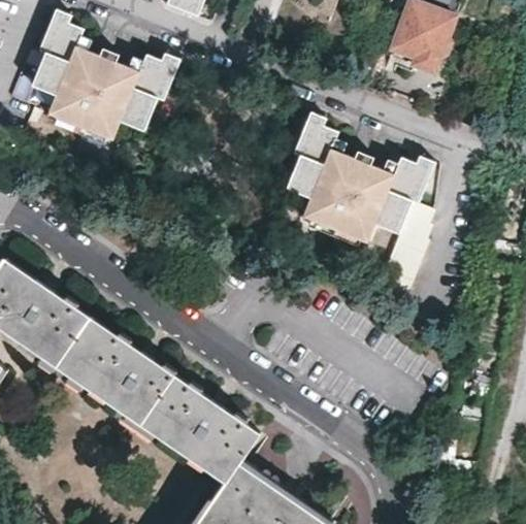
[(173,0),(185,4),(182,10),(196,17),(201,0),(173,0)]
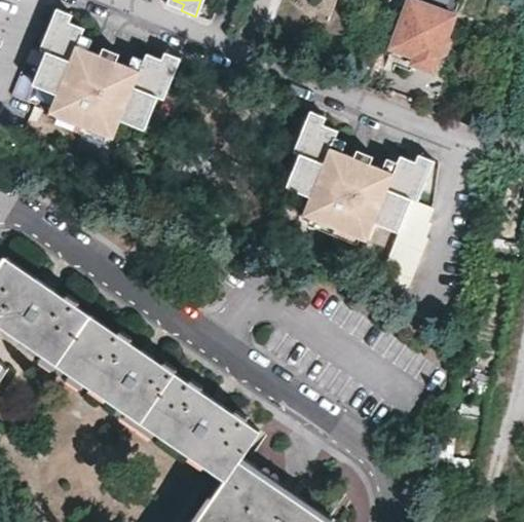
[(331,10),(335,0),(303,0),(306,1),(309,3),(312,4),(331,10)]
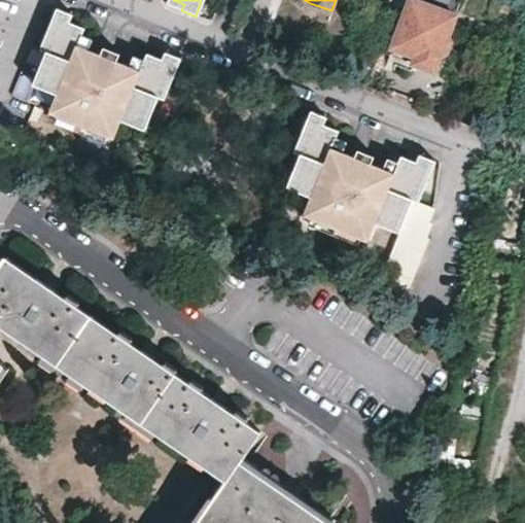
[(432,67),(452,13),(414,0),(405,0),(390,44),(415,53),(413,61),(432,67)]
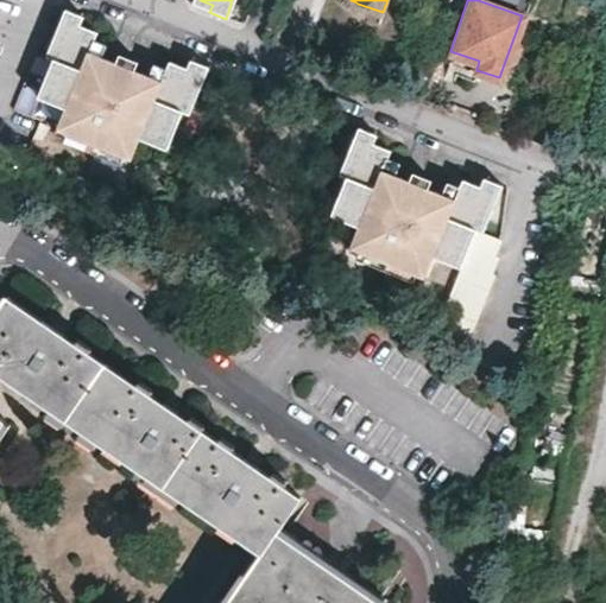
[(490,0),(516,11),(519,0),(490,0)]
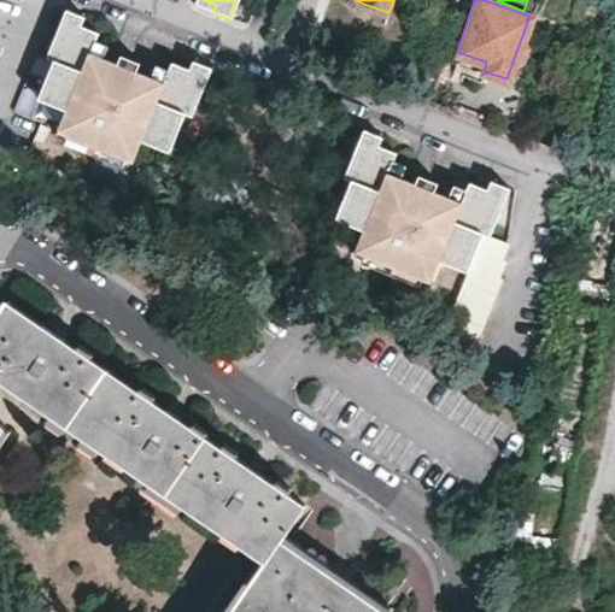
[(51,128),(58,109),(65,111),(57,133),(65,136),(76,140),(72,148),(91,156),(110,163),(113,156),(124,160),(132,163),(140,141),(169,153),(185,115),(191,100),(197,103),(211,69),(192,62),(189,70),(171,64),(168,71),(156,66),(150,78),(136,74),(126,69),(117,65),(103,59),(107,47),(95,42),(98,34),(81,27),(83,18),(65,11),(52,45),(58,47),(53,62),(37,100),(30,119),(40,123),(39,124),(51,128)]
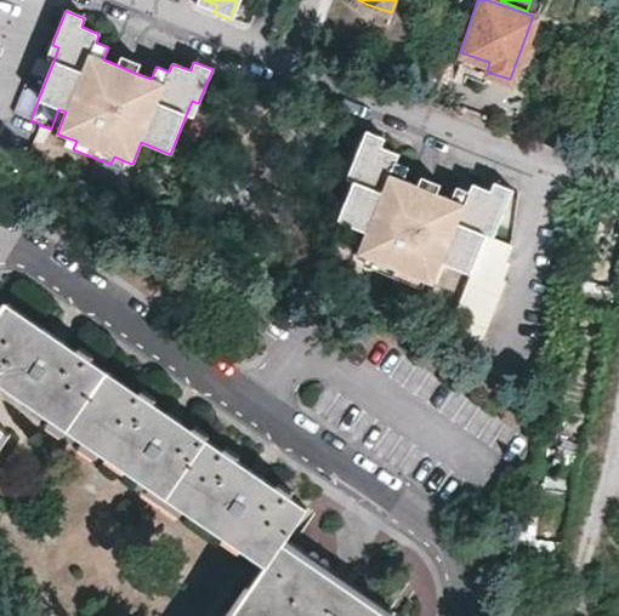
[(58,47),(52,45),(46,58),(54,62),(58,47)]
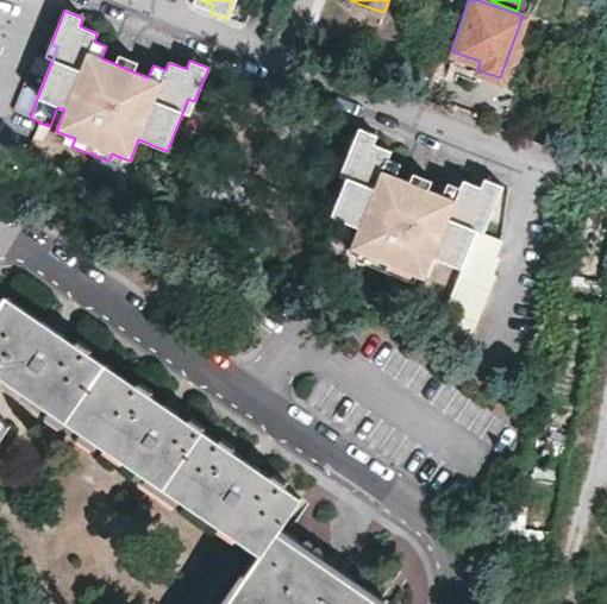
[(129,60),(119,56),(116,64),(124,68),(135,73),(138,63),(129,60)]
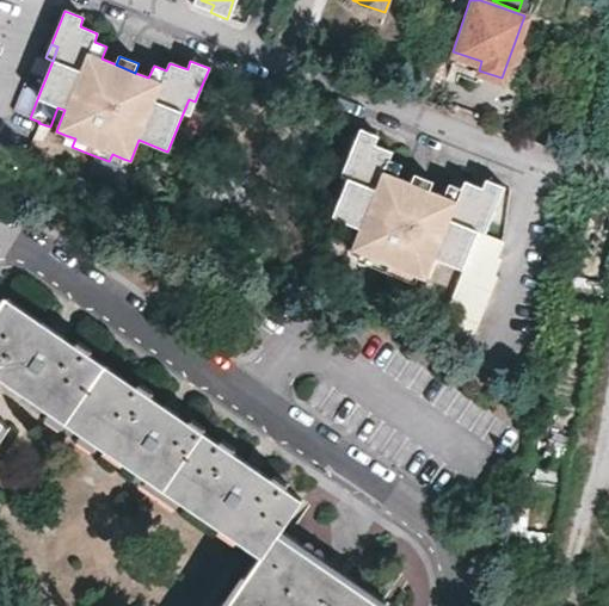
[(195,101),(189,99),(183,113),(189,116),(195,103),(195,101)]
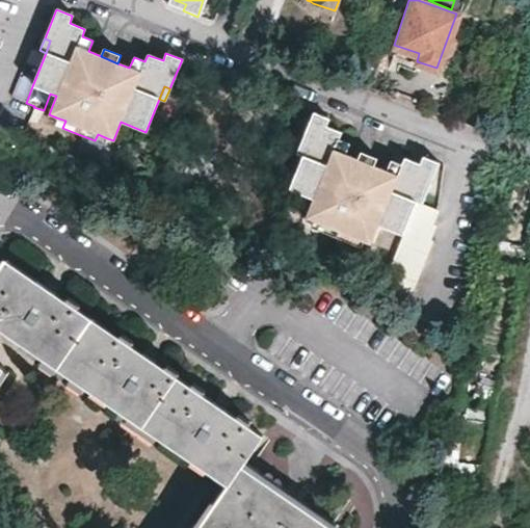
[(188,96),(169,89),(164,101),(163,107),(180,113),(182,110),(188,96)]
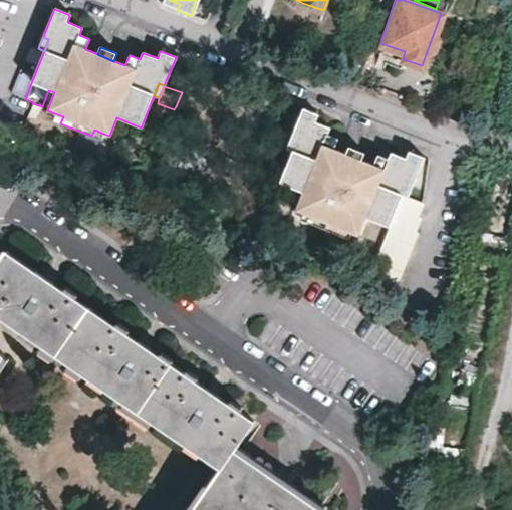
[(332,138),(327,135),(329,129),(314,122),(317,114),(302,108),(291,136),(297,138),(291,152),(279,183),(302,193),(295,211),(302,213),(305,215),(309,216),(334,150),(338,140),(332,138)]
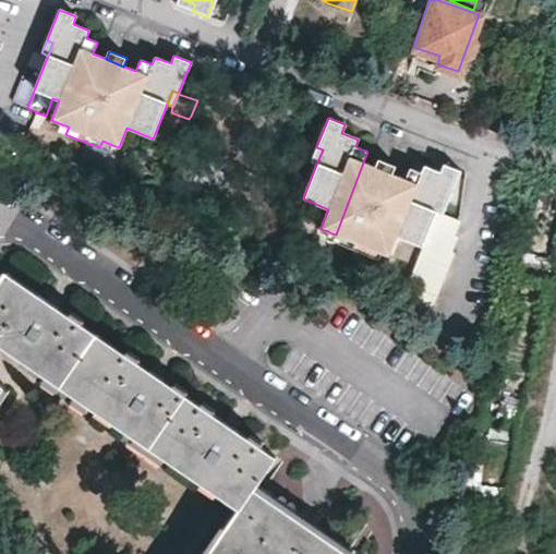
[(69,127),(59,123),(56,130),(65,134),(69,127)]
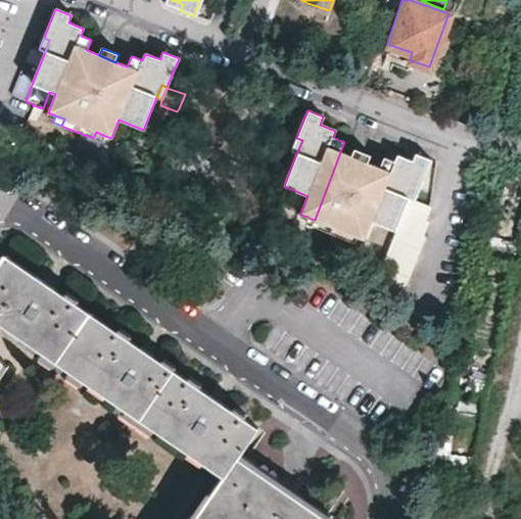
[(105,136),(96,132),(93,138),(102,142),(105,136)]
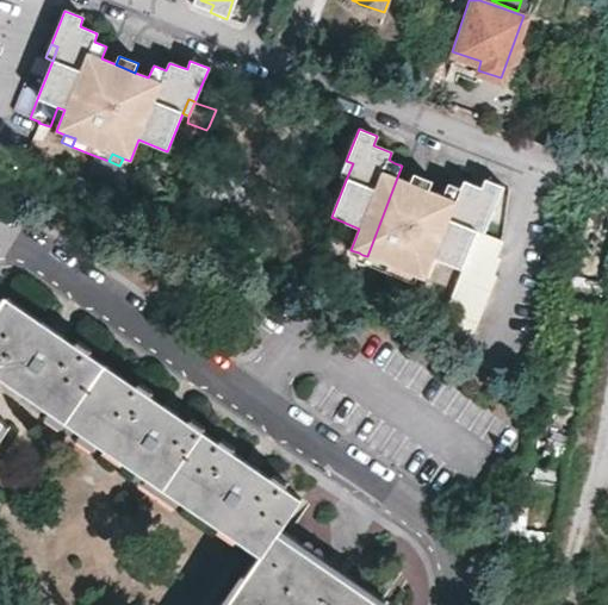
[(346,180),(353,163),(346,161),(340,176),(346,180)]
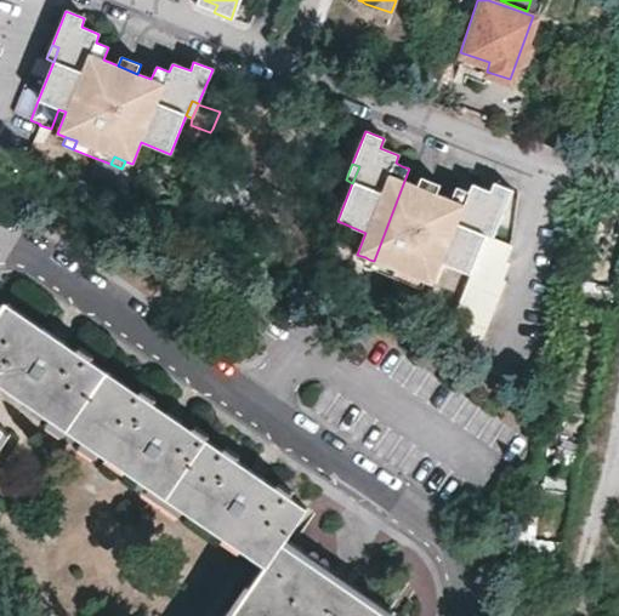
[(431,182),(421,177),(416,187),(436,194),(439,186),(431,182)]
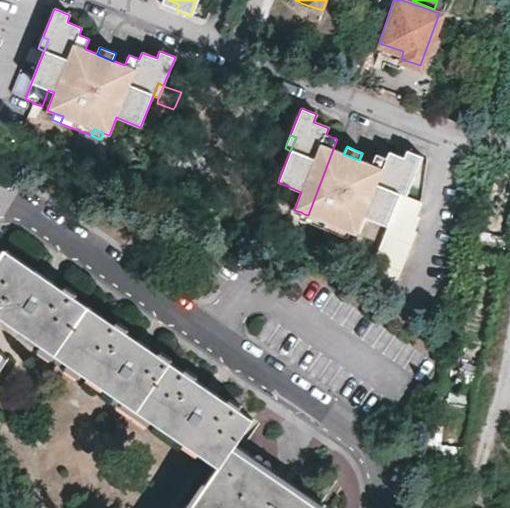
[(421,157),(406,151),(403,158),(388,152),(386,159),(375,154),(371,165),(359,160),(343,154),(333,149),(308,215),(305,222),(324,229),(339,235),(341,229),(349,232),(356,235),(363,217),(386,227),(361,289),(387,300),(415,232),(413,231),(418,218),(415,216),(420,203),(405,197),(399,195),(404,183),(410,186),(421,157)]
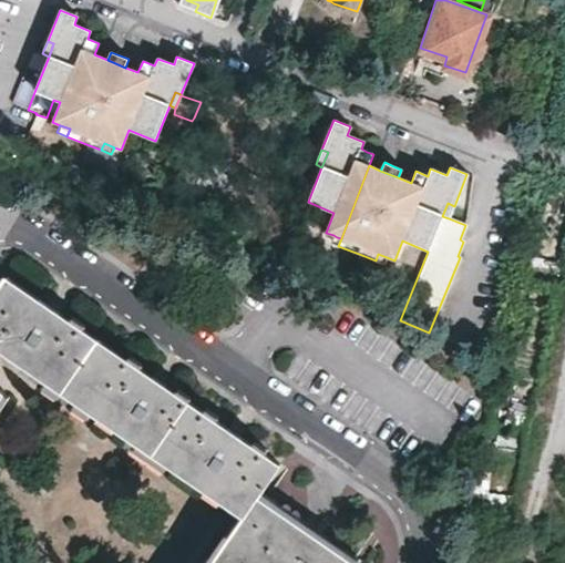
[(449,218),(454,206),(448,203),(442,216),(449,218)]
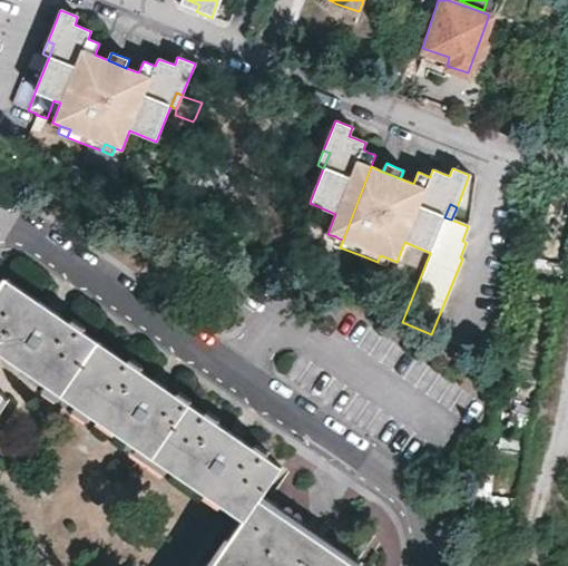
[(343,240),(339,238),(335,236),(332,244),(340,247),(343,240)]
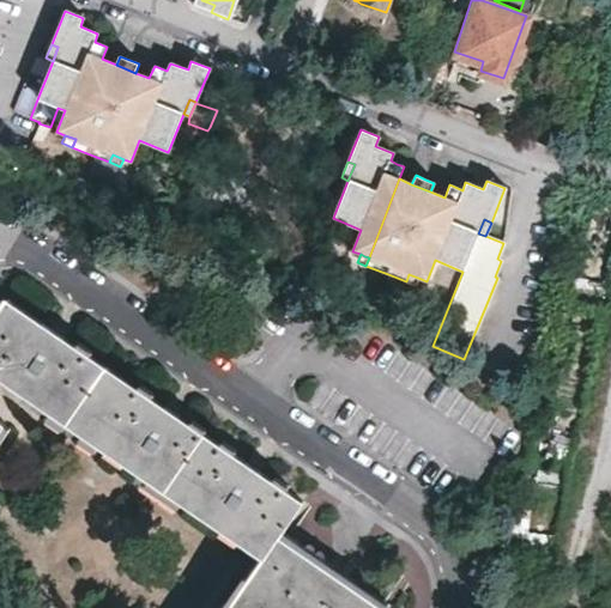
[(418,278),(409,274),(406,281),(416,286),(418,278)]
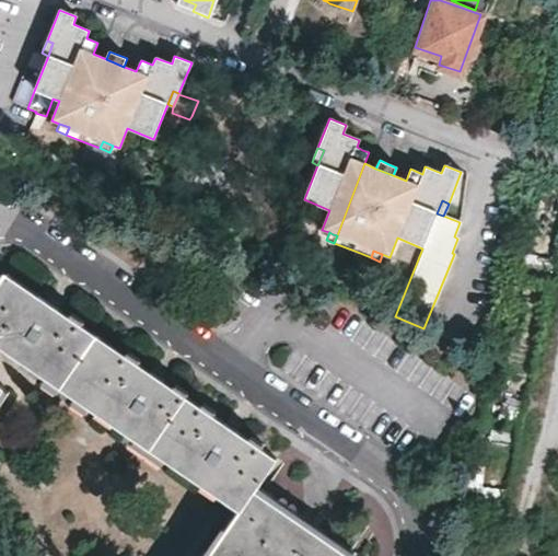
[(0,392),(0,347),(239,511),(209,555),(345,555),(346,554),(254,493),(275,463),(4,279),(0,285),(0,392)]
